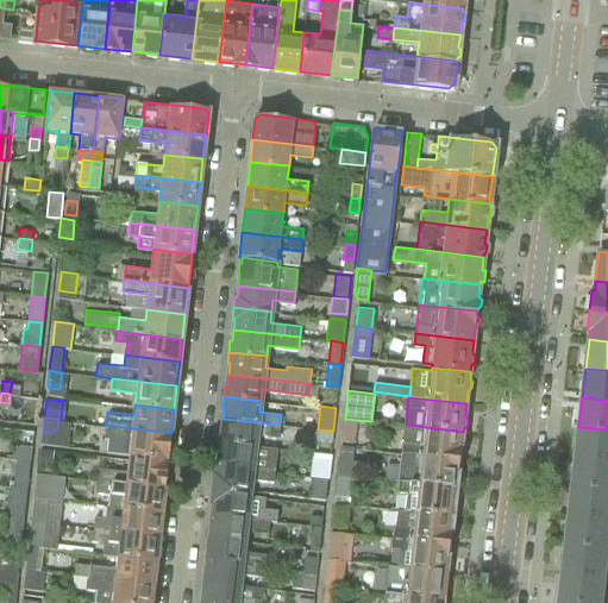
[(219,429),(218,440),(256,445),(257,433),(279,437),(280,425),(223,419),(221,429),(219,429)]
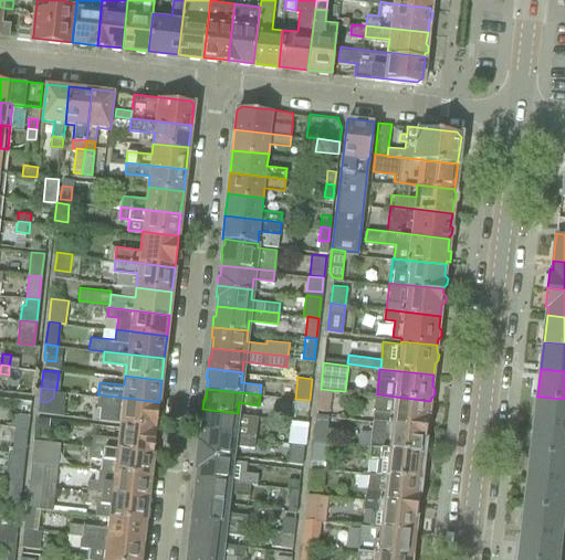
[(321,389),(318,408),(328,409),(331,390),(321,389)]
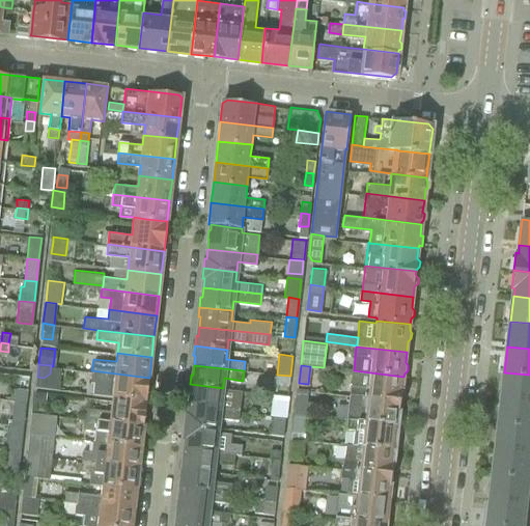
[(130,400),(146,403),(146,398),(149,378),(91,370),(90,382),(94,382),(93,392),(112,394),(130,396),(130,400)]
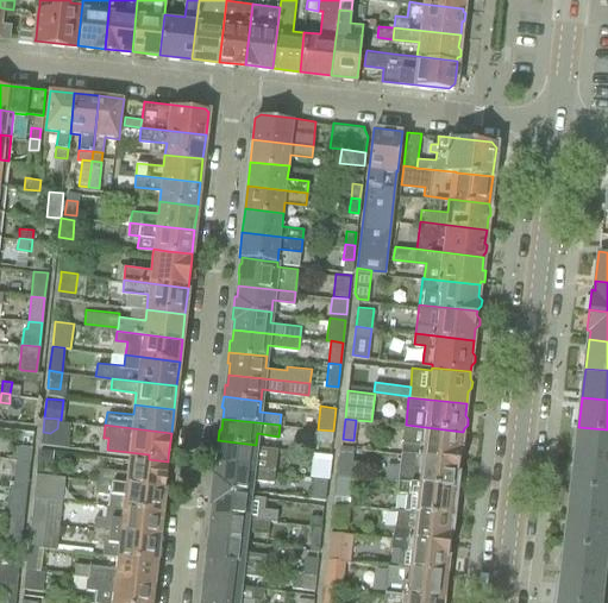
[(406,425),(402,453),(461,459),(462,446),(465,444),(467,438),(463,433),(463,432),(406,425)]
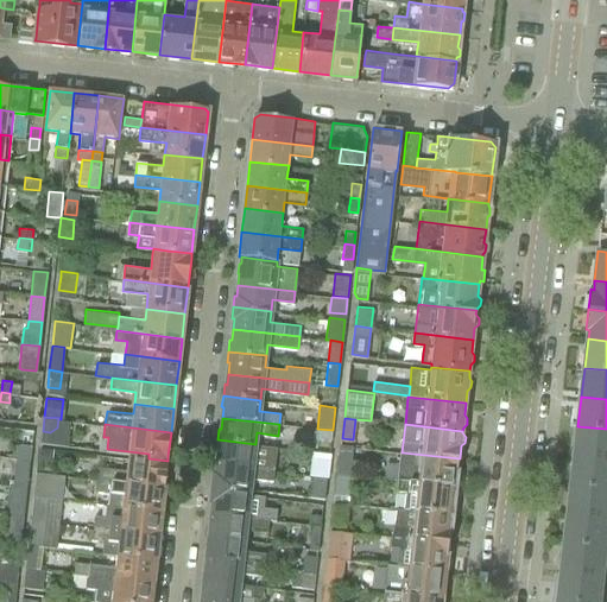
[(606,429),(577,426),(575,455),(606,458),(606,429)]
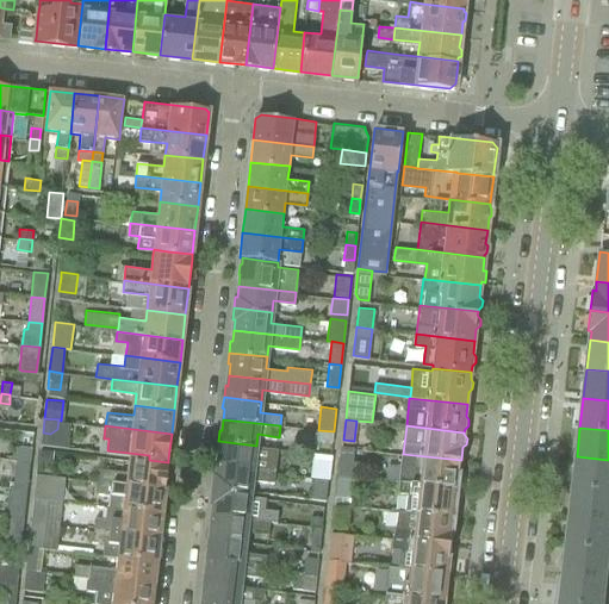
[(318,430),(317,439),(333,440),(334,431),(318,430)]
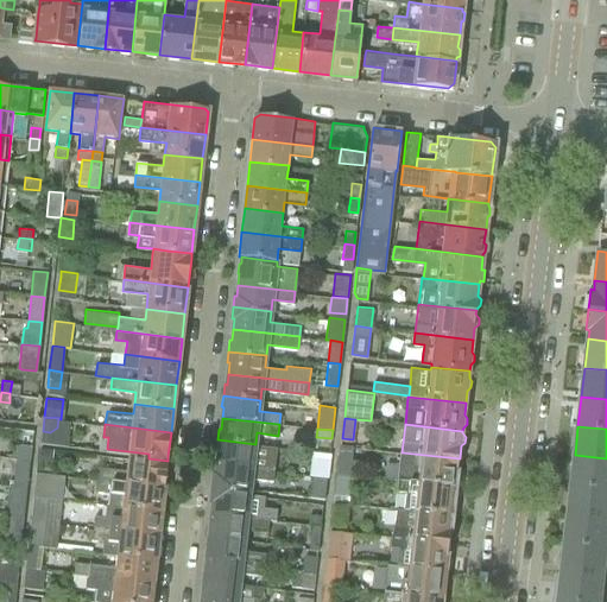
[(217,439),(216,451),(219,451),(217,462),(274,469),(276,457),(277,447),(255,444),(251,443),(217,439)]
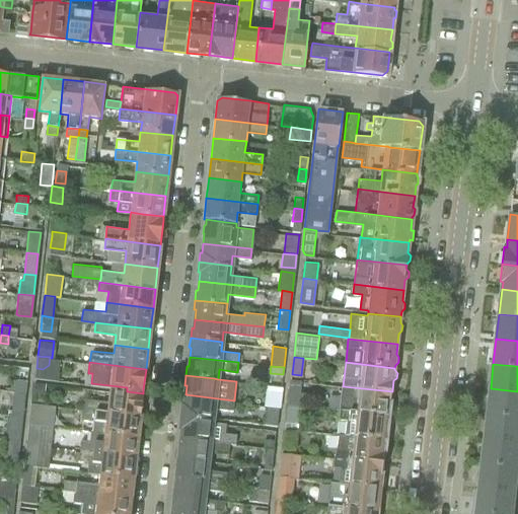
[(12,377),(10,390),(13,390),(25,391),(26,381),(27,379),(26,379),(12,377)]
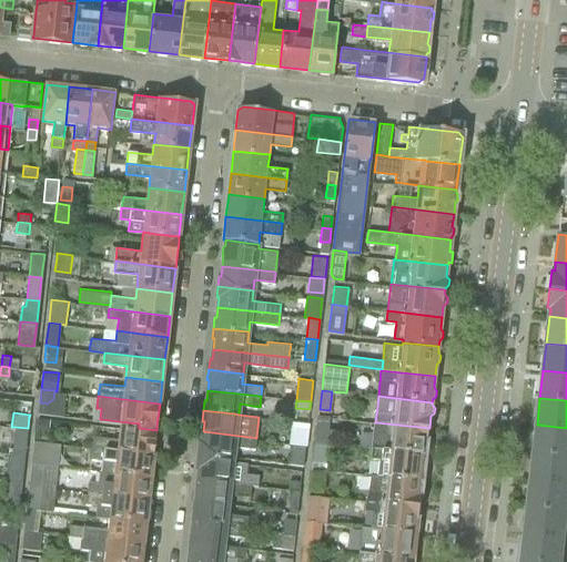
[(38,417),(36,430),(48,431),(50,418),(38,417)]
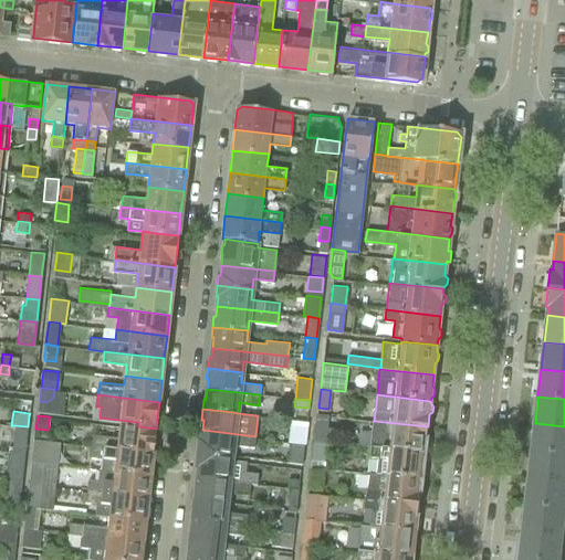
[(293,419),(291,441),(304,442),(306,421),(293,419)]
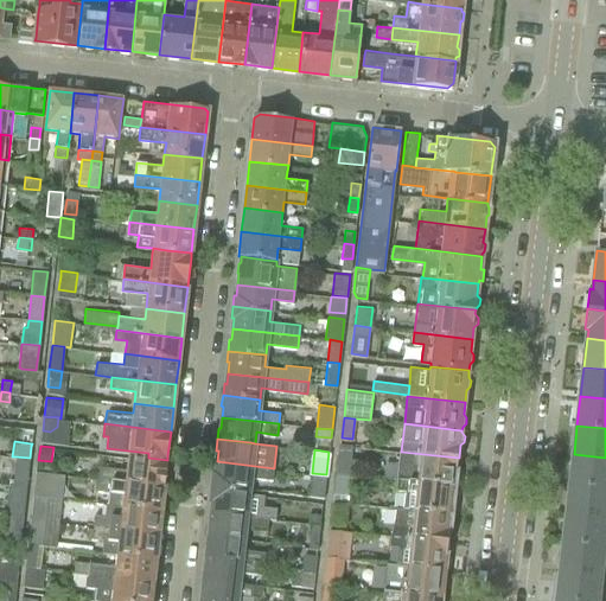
[(148,458),(148,453),(128,451),(128,455),(127,467),(100,465),(99,478),(164,486),(167,460),(148,458)]
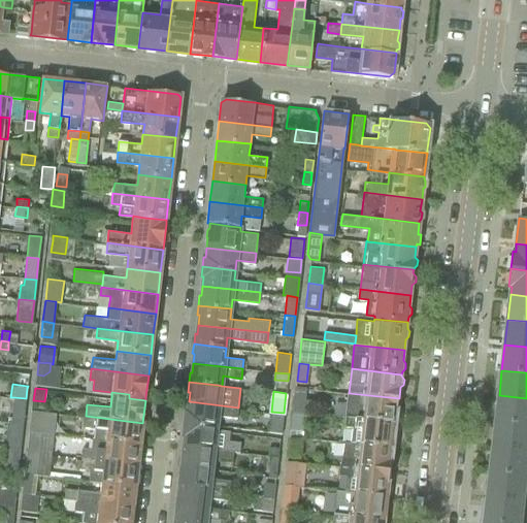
[(348,401),(347,416),(396,422),(396,420),(399,417),(400,412),(398,409),(399,398),(349,393),(348,401)]
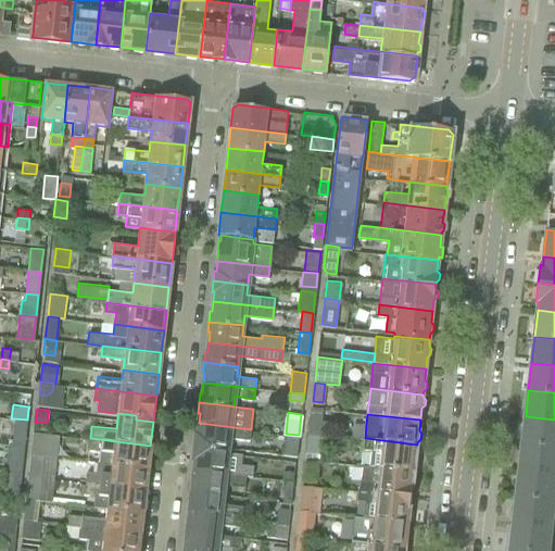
[(554,420),(526,416),(522,442),(554,447),(554,420)]
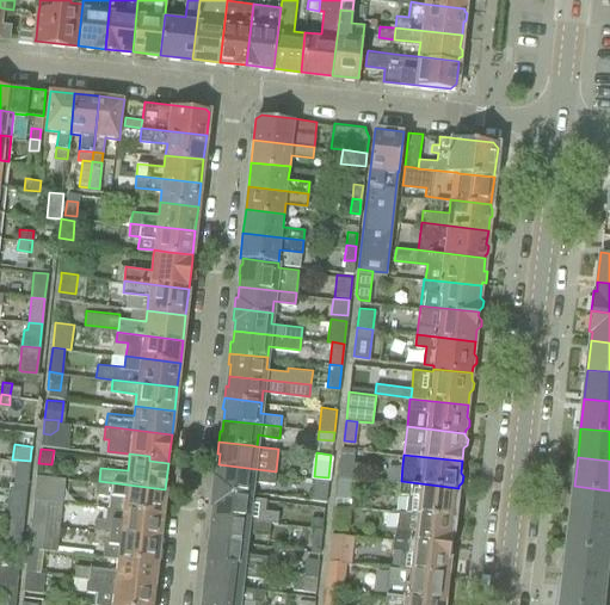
[(340,458),(338,474),(351,476),(353,460),(340,458)]
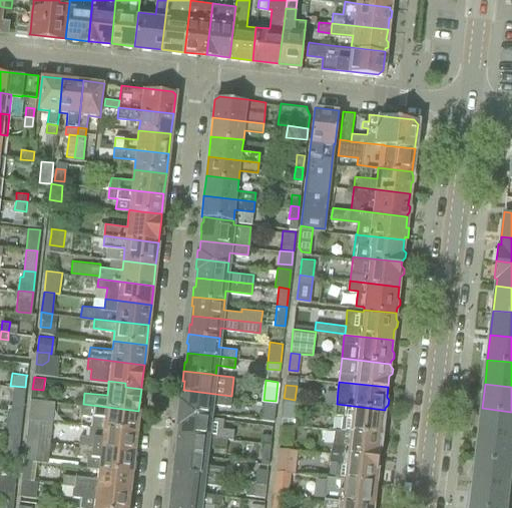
[(13,386),(10,409),(23,410),(25,387),(13,386)]
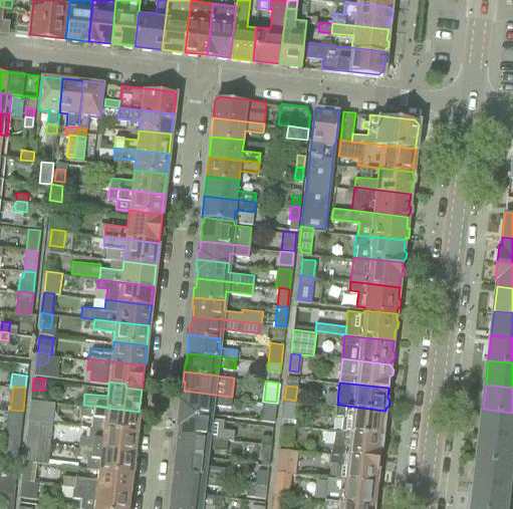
[(181,400),(179,411),(211,415),(213,403),(231,406),(232,397),(184,391),(183,400),(181,400)]
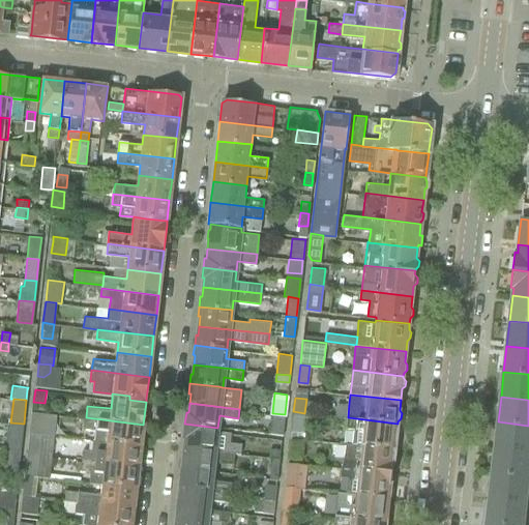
[(32,410),(30,432),(31,432),(48,433),(50,411),(33,410),(32,410)]
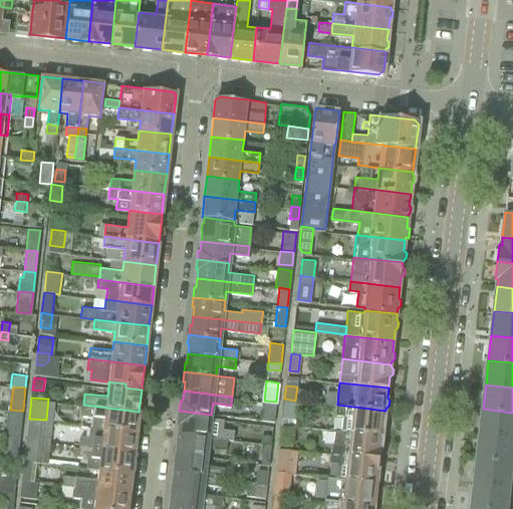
[(284,399),(282,421),(293,422),(295,401),(284,399)]
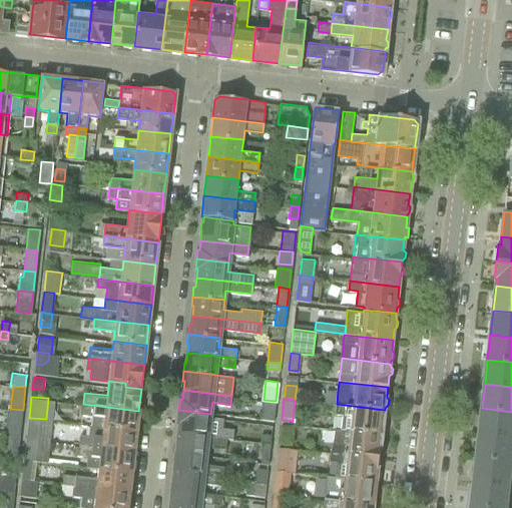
[(264,400),(262,417),(274,419),(276,401),(264,400)]
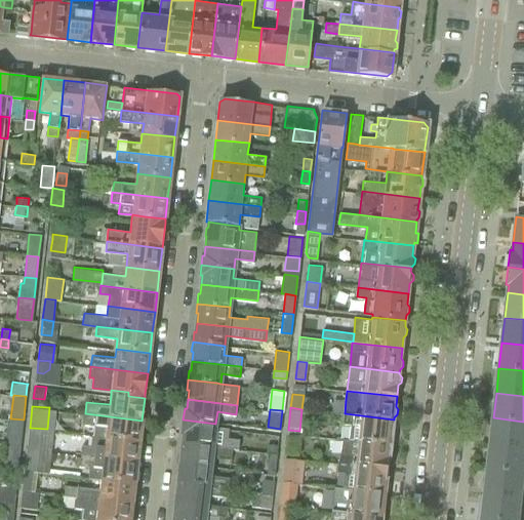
[(93,425),(92,437),(139,442),(142,421),(85,413),(84,424),(93,425)]
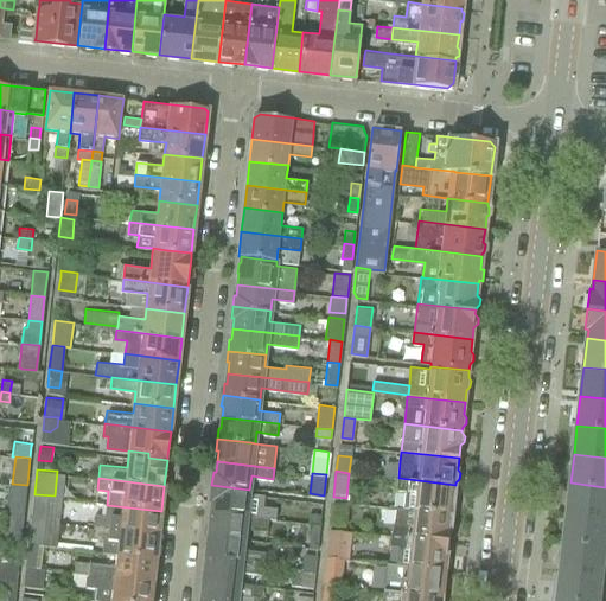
[(404,491),(402,509),(452,515),(455,485),(399,478),(396,490),(404,491)]
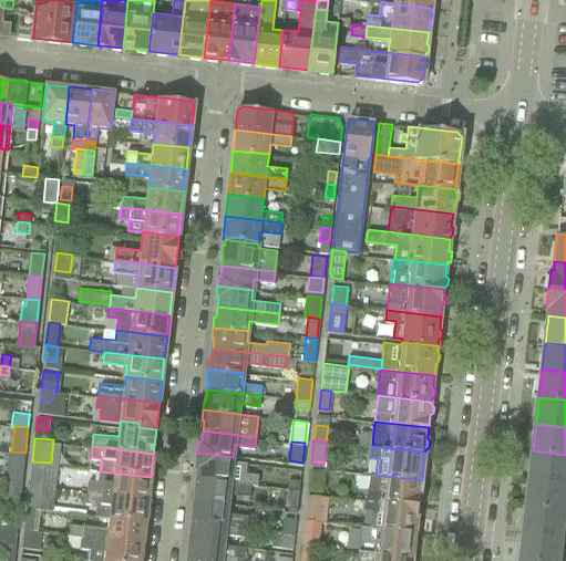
[(8,453),(4,477),(22,479),(26,453),(11,452),(8,450),(8,453)]
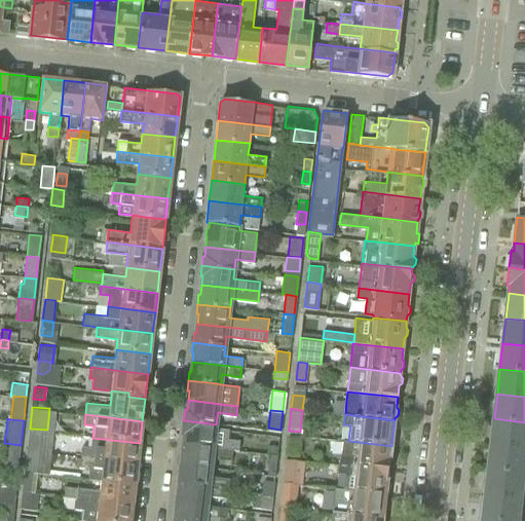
[(524,422),(494,418),(491,444),(524,448),(524,422)]
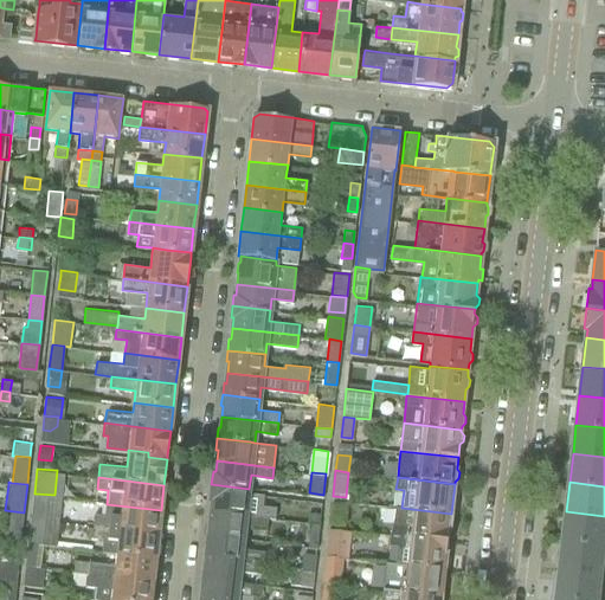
[(212,500),(211,510),(268,517),(289,520),(290,508),(248,503),(249,489),(211,484),(210,500),(212,500)]
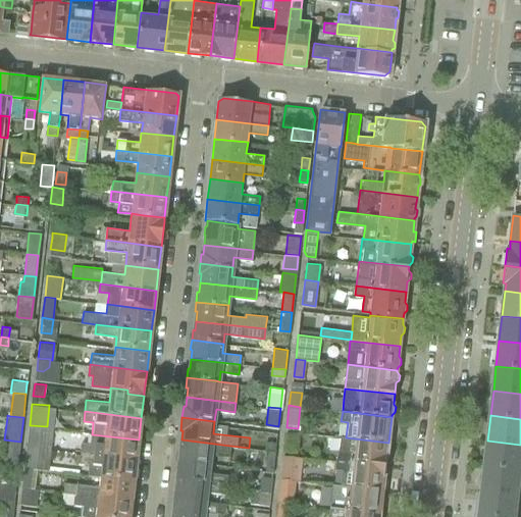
[(29,426),(27,446),(50,448),(53,427),(31,425),(30,425),(29,426)]
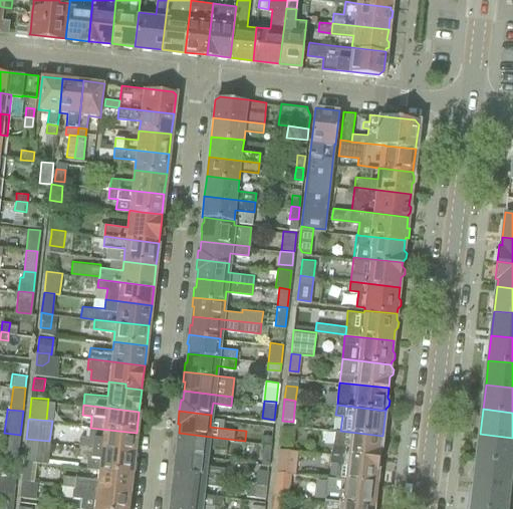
[(80,434),(79,447),(135,453),(137,433),(90,428),(89,435),(80,434)]
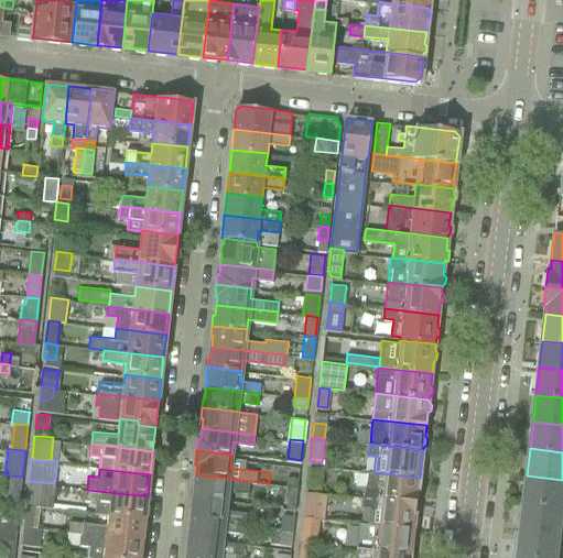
[(367,471),(364,495),(418,502),(419,491),(422,488),(423,482),(420,479),(420,478),(374,472),(367,471)]
